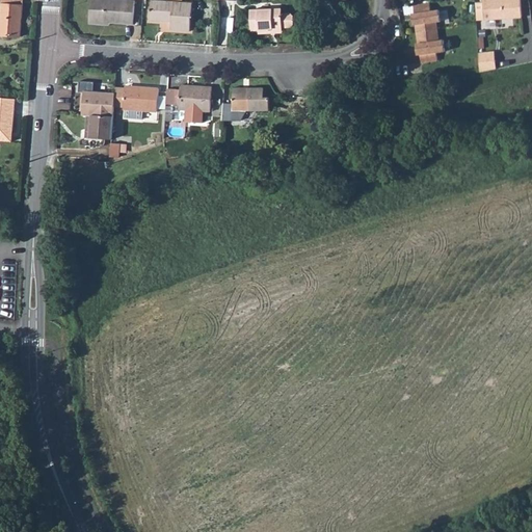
[(0,21),(0,34),(21,36),(23,0),(2,0),(1,21),(0,21)]
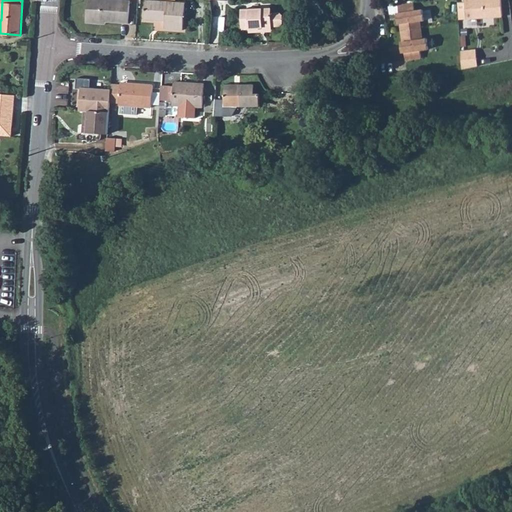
[(120,0),(87,0),(87,11),(91,11),(90,21),(106,22),(128,24),(130,1),(120,0)]
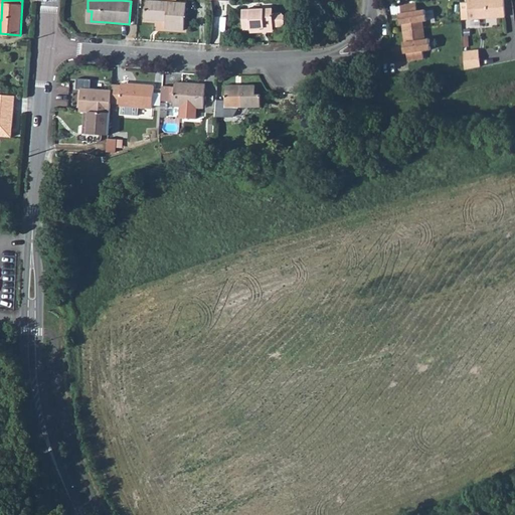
[(152,0),(146,0),(145,20),(166,21),(166,28),(184,30),(186,3),(152,0)]
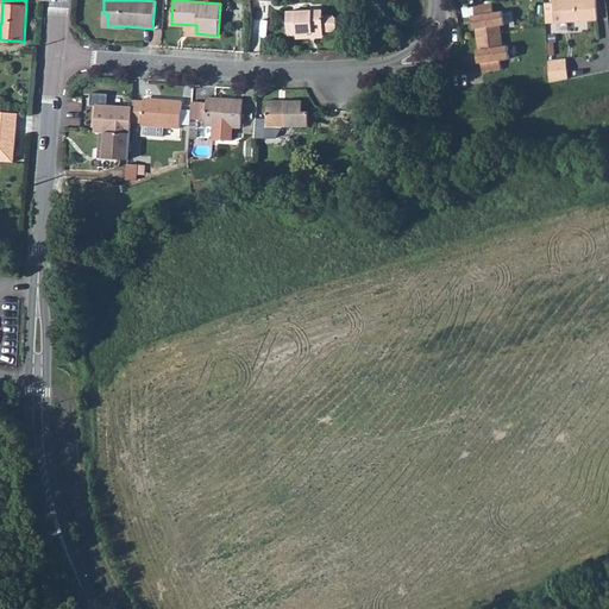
[(552,0),(553,2),(545,4),(546,24),(597,20),(596,0),(552,0)]
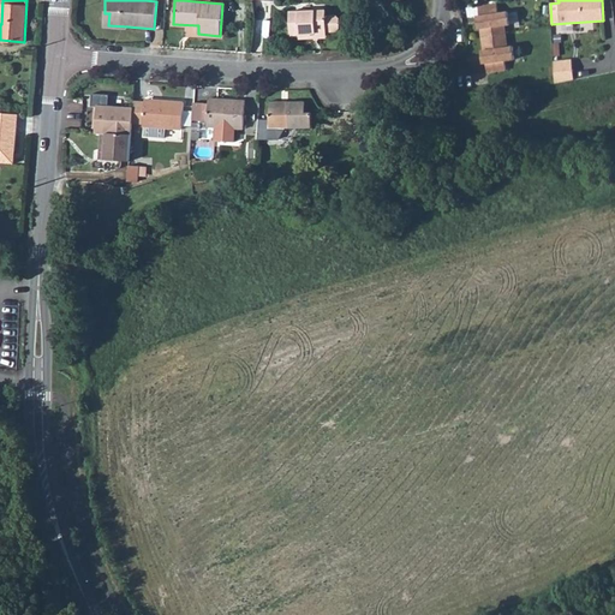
[(497,4),(478,6),(479,16),(482,29),(483,37),(506,34),(505,25),(511,24),(508,12),(499,13),(497,4)]
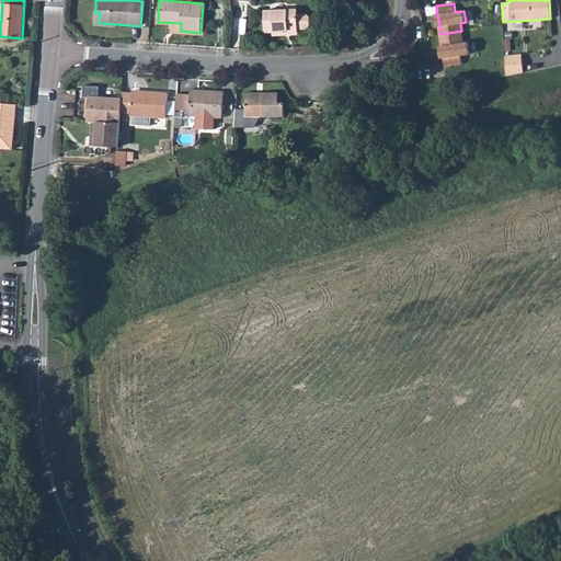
[(297,10),(264,11),(265,31),(273,30),(273,33),(285,32),(285,31),(298,30),(298,29),(306,29),(309,25),(308,18),(306,14),(297,15),(297,10)]
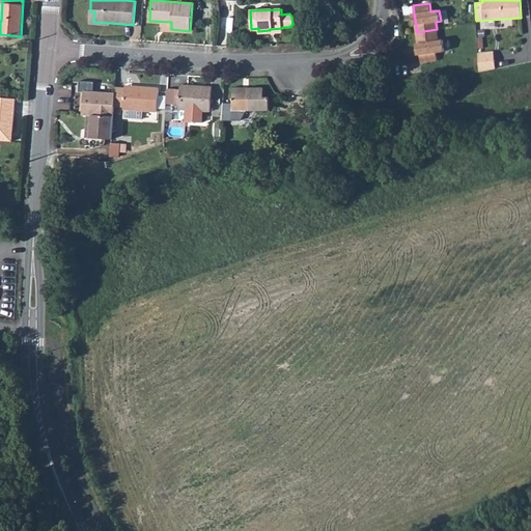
[(437,29),(417,32),(418,44),(420,55),(421,63),(438,60),(437,52),(445,51),(443,40),(438,40),(437,29)]
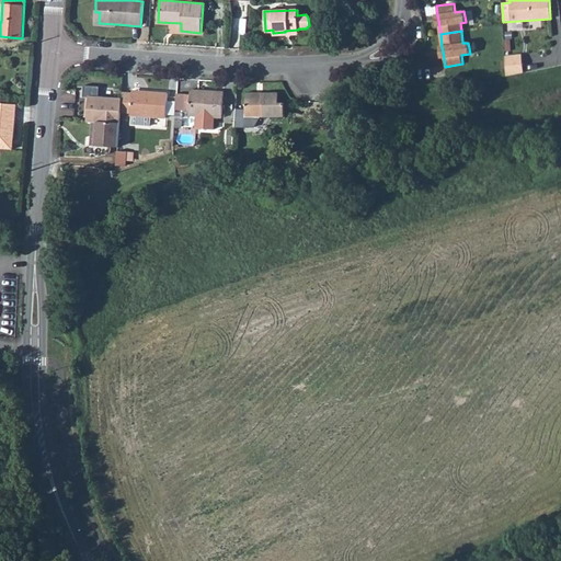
[(513,55),(514,65),(522,65),(521,54),(513,55)]
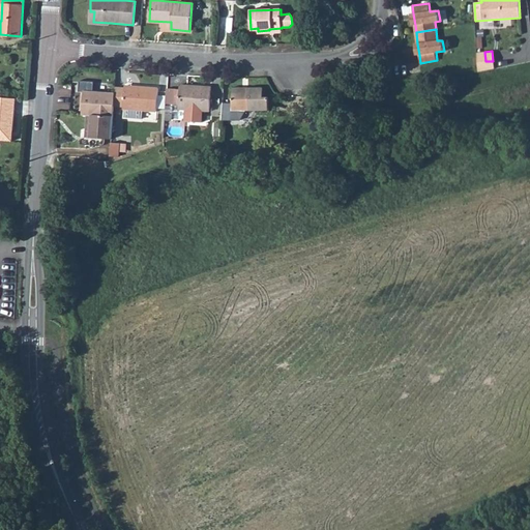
[(477,52),(478,71),(494,68),(493,61),(486,61),(484,52),(477,52)]
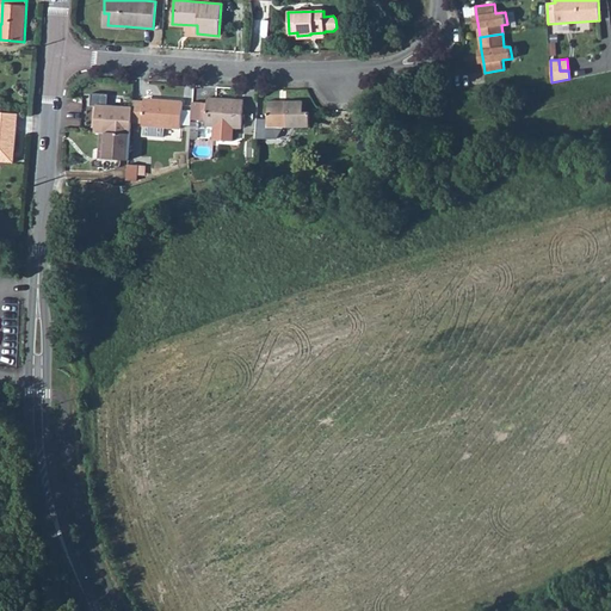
[(97,106),(94,133),(100,133),(130,135),(131,122),(133,107),(107,105),(109,94),(92,93),(91,106),(97,106)]
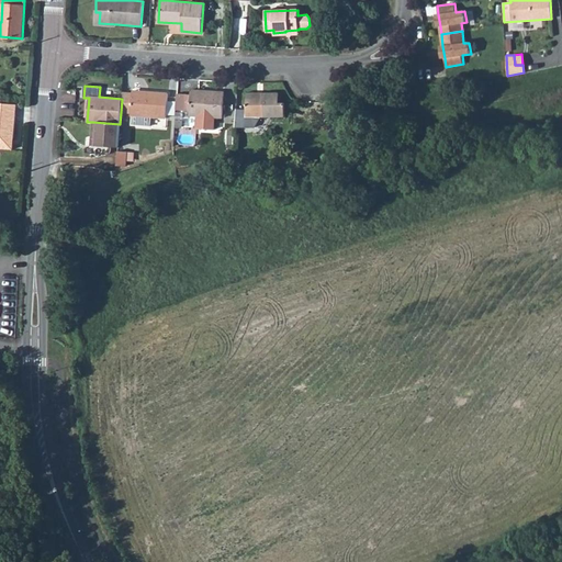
[(177,93),(176,110),(190,111),(189,115),(198,116),(197,128),(214,130),(215,117),(223,117),(224,92),(214,91),(214,93),(200,92),(200,90),(191,90),(191,94),(177,93)]
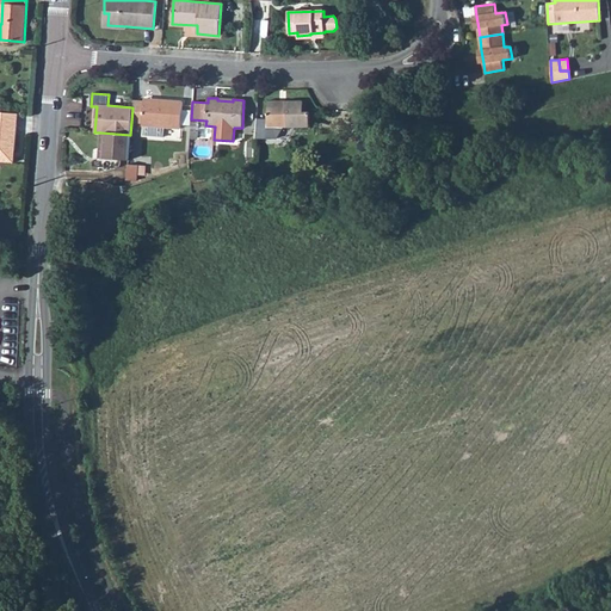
[(133,107),(131,122),(142,123),(142,125),(143,125),(143,136),(164,137),(165,127),(181,128),(183,102),(161,100),(160,104),(144,102),(134,102),(133,107)]
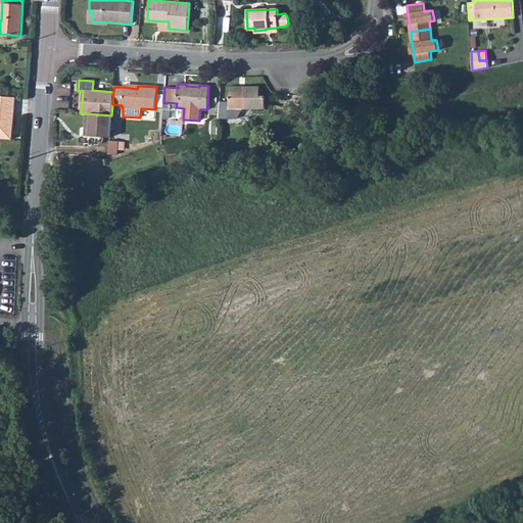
[(219,119),(238,119),(243,109),(266,108),(265,96),(259,96),(259,86),(245,87),(245,88),(239,88),(239,87),(229,87),(229,102),(220,101),(219,119)]
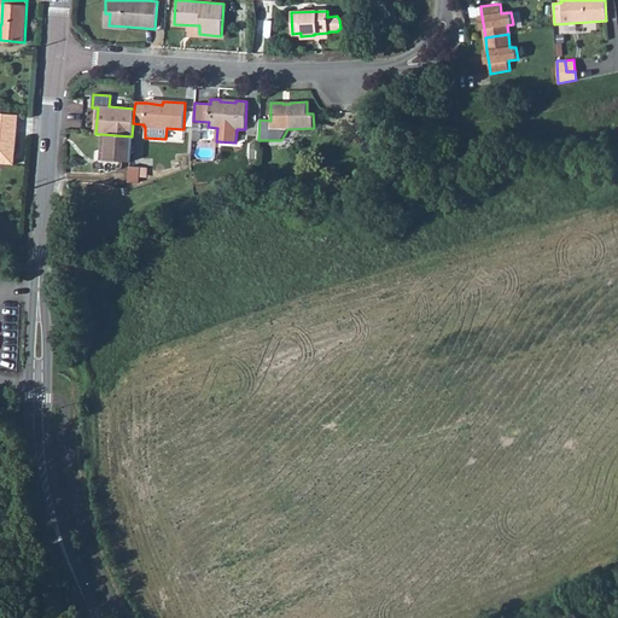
[(18,115),(0,114),(0,163),(15,164),(15,159),(12,159),(12,153),(16,151),(18,115)]
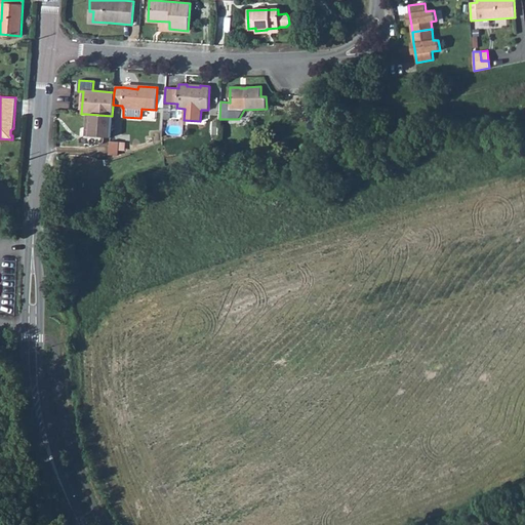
[(112,116),(86,114),(85,135),(111,137),(112,116)]
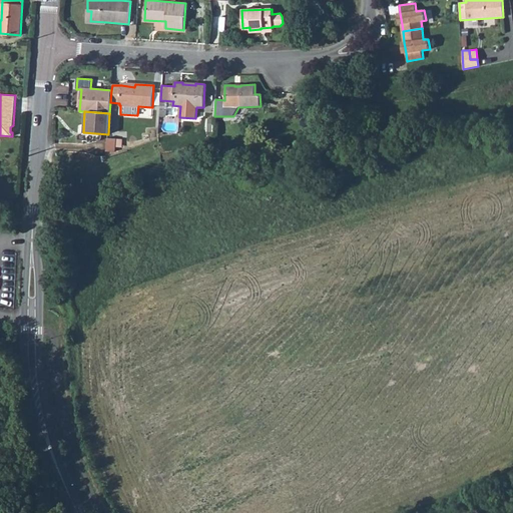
[(108,138),(107,151),(115,152),(116,138),(108,138)]
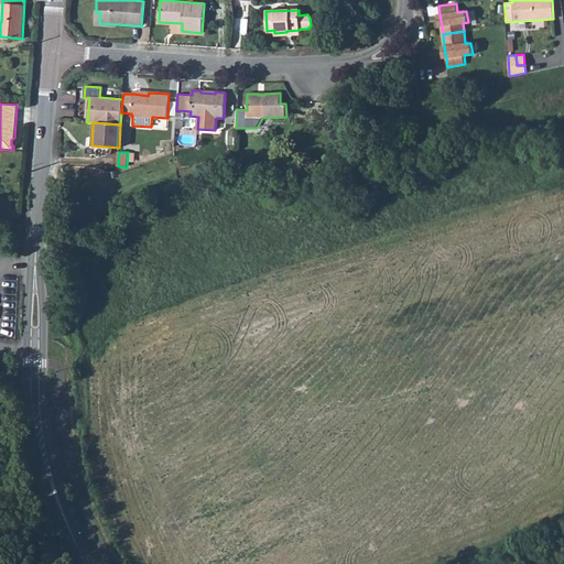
All buildings are outlined.
